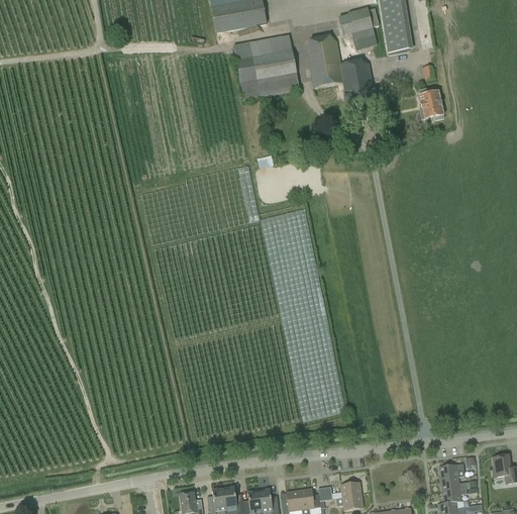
[(216,32),(256,25),(251,0),(245,0),(211,6),(216,32)]
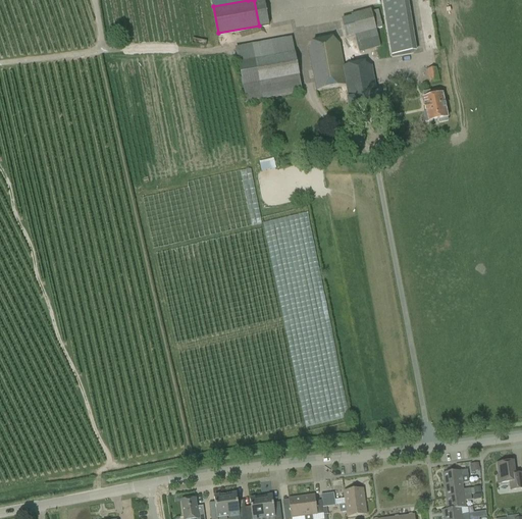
[(378,0),(387,53),(412,50),(404,0),(378,0)]
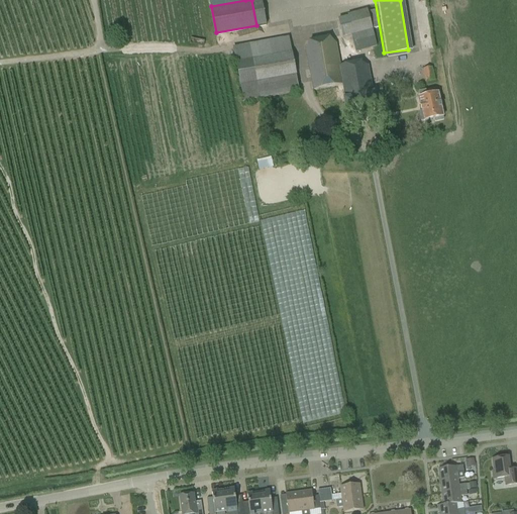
[(342,35),(351,33),(355,49),(377,43),(373,27),(373,26),(379,24),(375,8),(338,17),(342,35)]
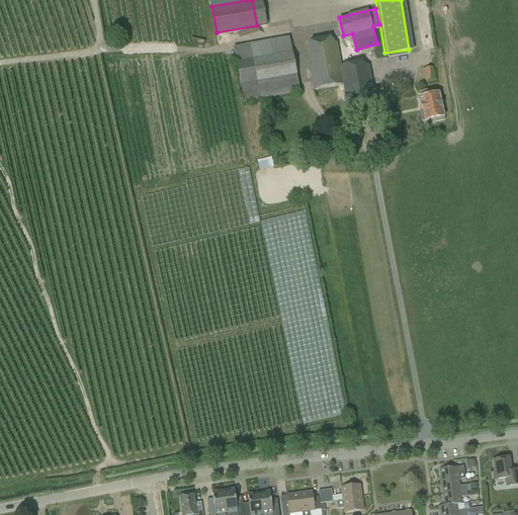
[(346,97),(345,97),(348,113),(378,108),(375,91),(374,91),(368,64),(363,62),(362,59),(341,64),(337,41),(330,34),(311,38),(306,48),(314,88),(343,82),(346,97)]
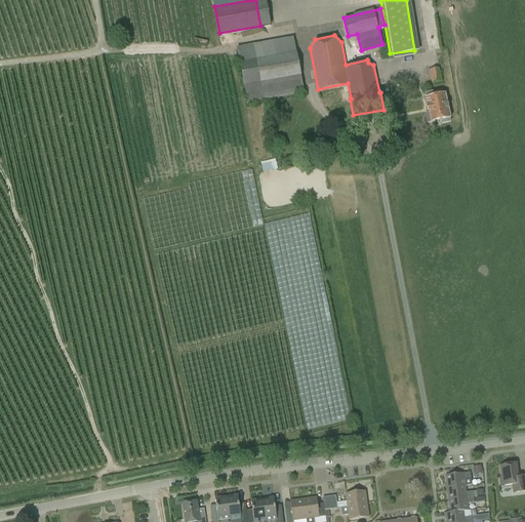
[(294,39),(237,49),(240,62),(244,84),(247,102),(304,90),(301,74),(296,51),(294,39)]
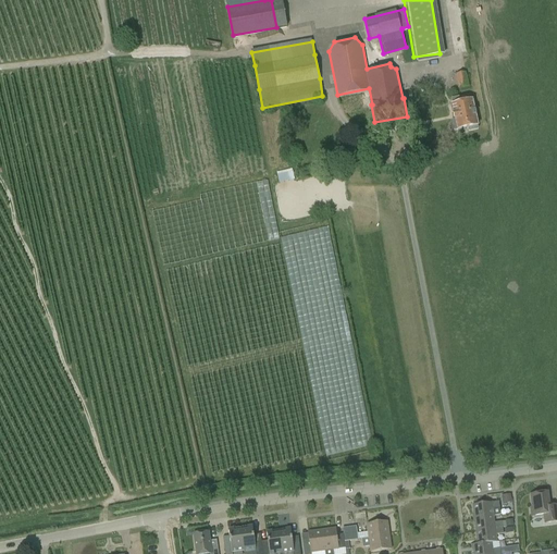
[(458,86),(469,84),(466,70),(455,72),(458,86)]
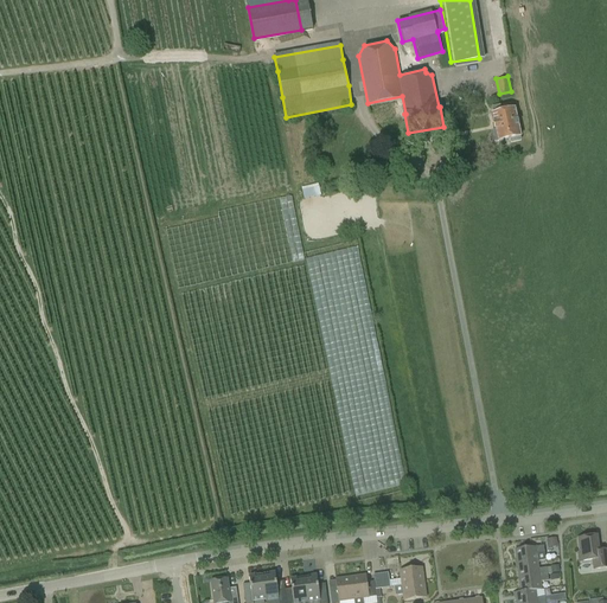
[(500,103),(492,106),(493,111),(492,111),(496,127),(492,128),(494,140),(499,139),(499,140),(510,138),(511,140),(522,138),(521,134),(515,107),(513,107),(512,101),(500,103)]
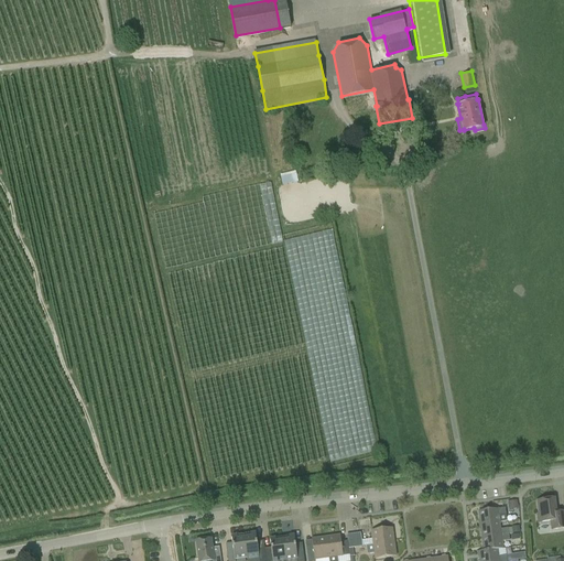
[(517,497),(508,497),(508,506),(517,506),(517,497)]
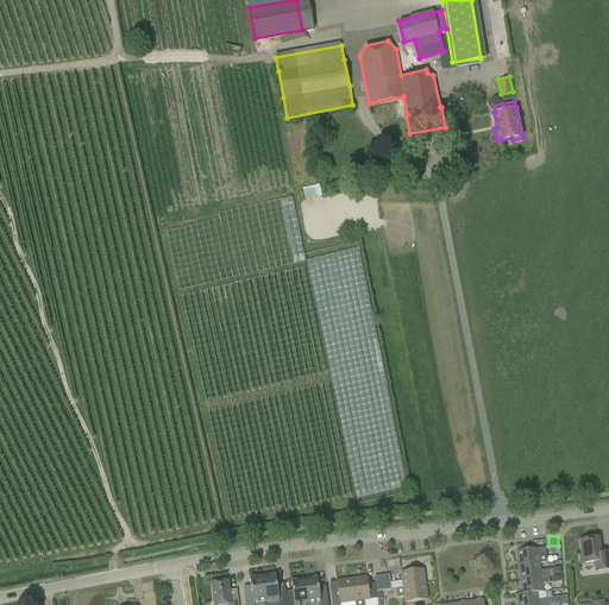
[(596,569),(608,567),(608,548),(601,549),(598,536),(581,539),(582,553),(579,553),(581,562),(595,560),(596,569)]
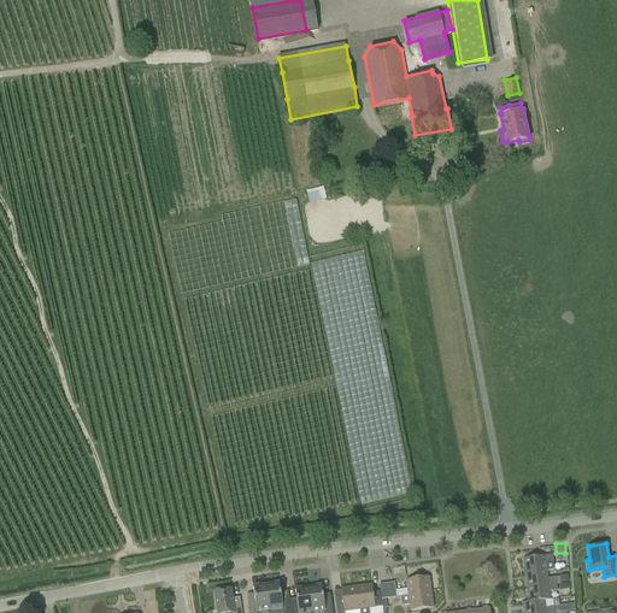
[(546,569),(554,567),(553,553),(523,556),(526,571),(546,569)]
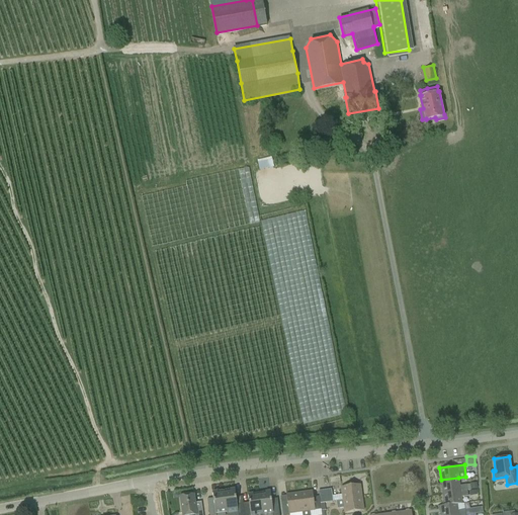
[(443,492),(467,489),(466,484),(459,485),(458,478),(441,480),(443,492)]
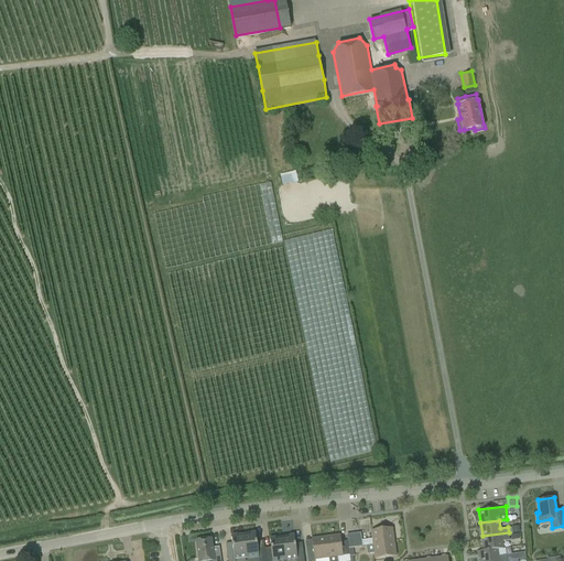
[(371,529),(373,542),(394,540),(392,527),(371,529)]
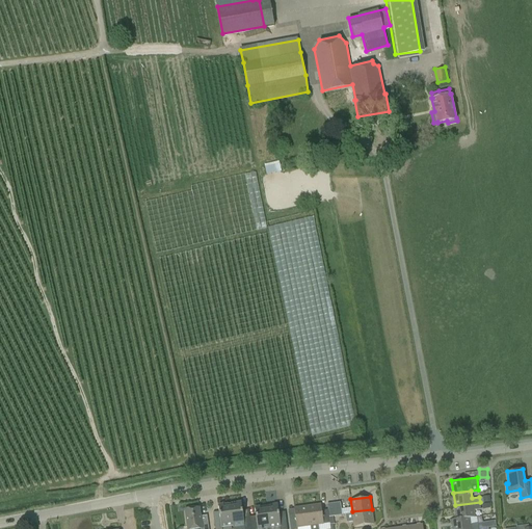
[(251,528),(250,519),(249,514),(249,512),(243,512),(241,501),(230,503),(233,524),(233,528),(251,528)]
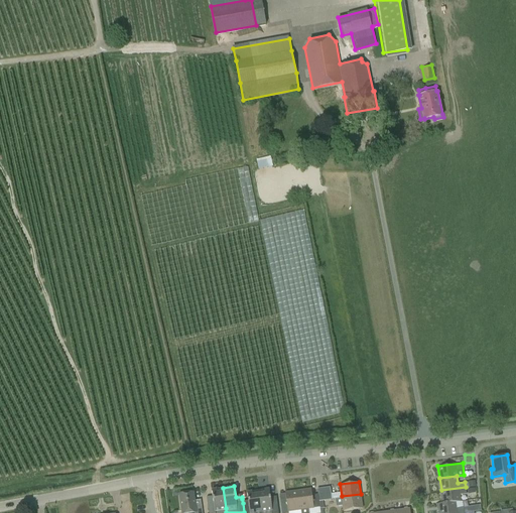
[(318,493),(318,499),(326,499),(324,486),(317,487),(318,493)]
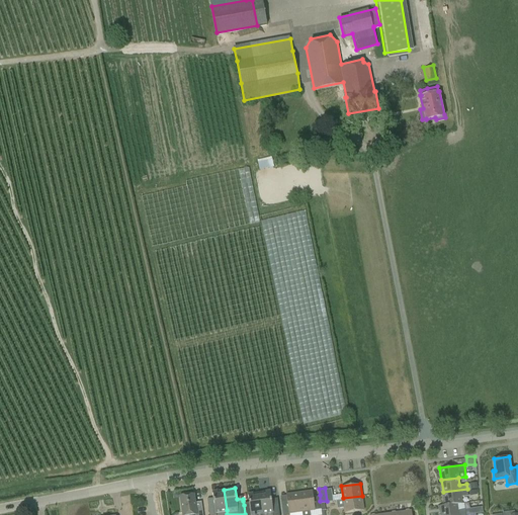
[(443,492),(444,504),(444,505),(457,503),(462,502),(461,496),(468,495),(467,489),(443,492)]
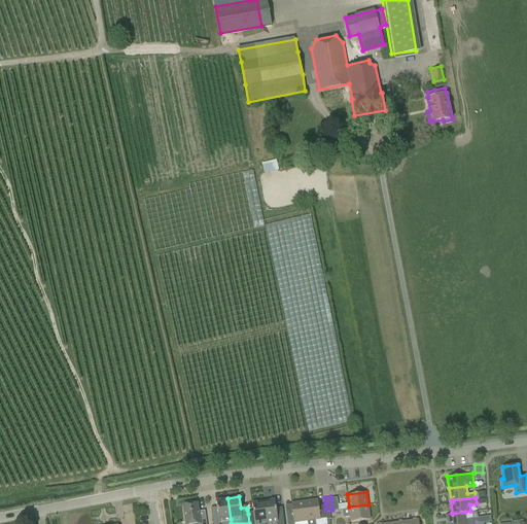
[(217,507),(211,508),(213,523),(220,523),(219,521),(231,519),(227,498),(216,499),(217,507)]
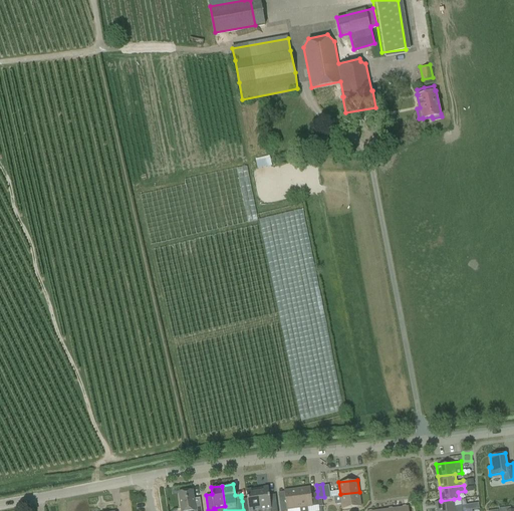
[(278,510),(276,497),(270,498),(268,486),(257,488),(260,509),(271,507),(271,510),(278,510)]
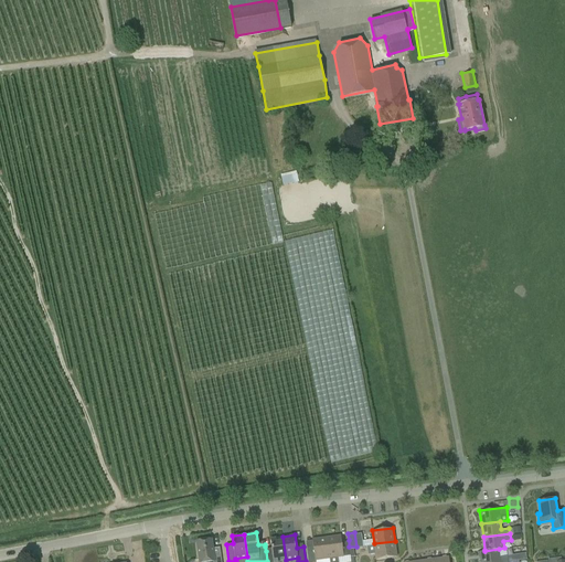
[(327,537),(330,557),(330,561),(333,561),(337,561),(339,559),(338,555),(343,554),(350,553),(349,547),(349,540),(348,540),(342,540),(341,534),(327,537)]
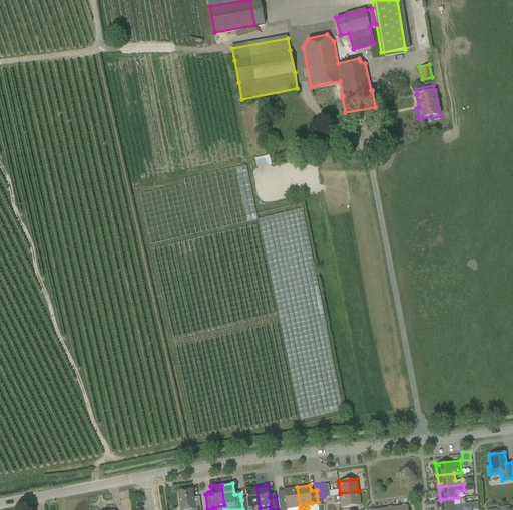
[(241,500),(242,509),(260,509),(260,508),(257,487),(245,488),(247,500),(241,500)]
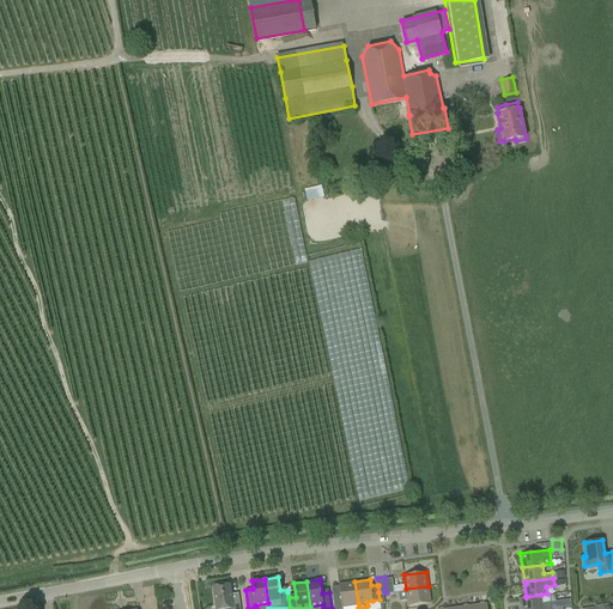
[(343,606),(358,603),(354,582),(339,583),(340,590),(333,591),(335,608),(343,608),(343,606)]
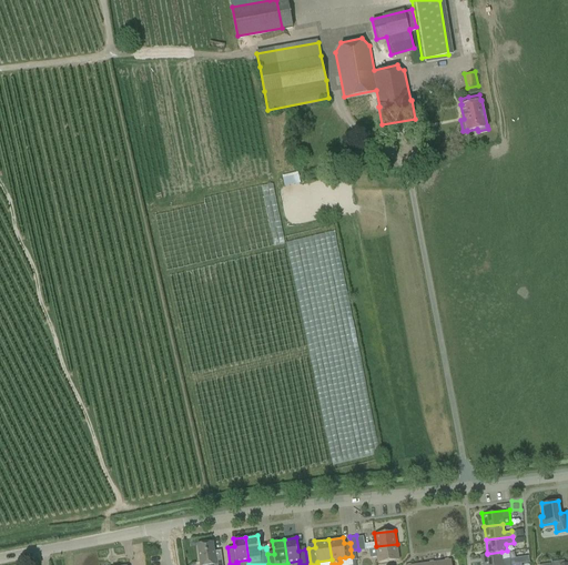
[(215,564),(223,564),(221,550),(214,551),(213,542),(198,543),(200,564),(204,564),(215,564)]
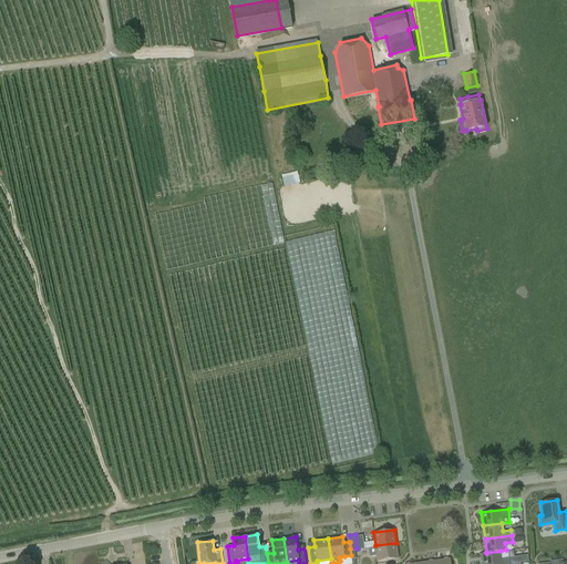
[(369,546),(370,552),(373,554),(377,553),(378,561),(399,557),(397,543),(375,545),(369,546)]
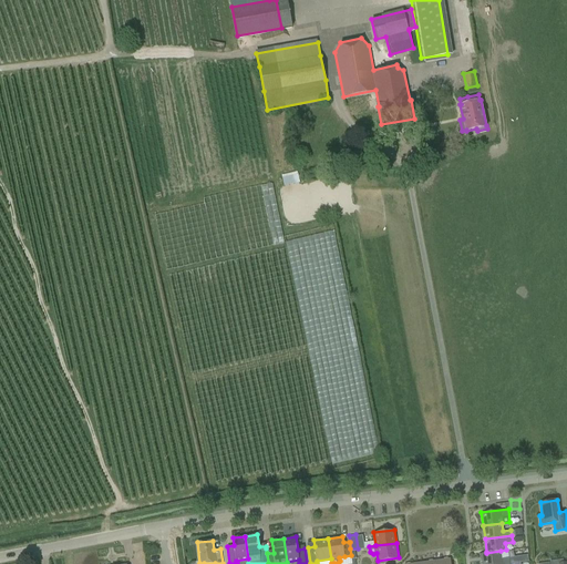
[(481,553),(482,563),(497,563),(509,562),(509,556),(502,557),(501,551),(486,553),(486,552),(481,553)]
